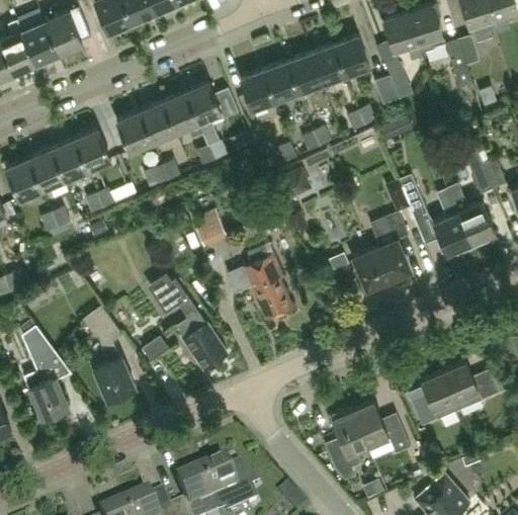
[(95,0),(109,31),(132,22),(121,0),(95,0)]
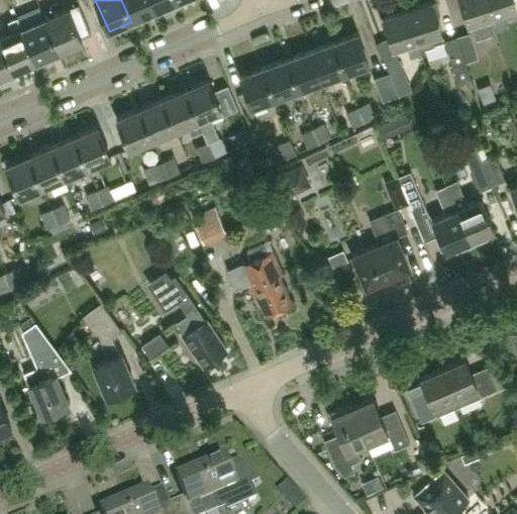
[(121,0),(131,22),(153,12),(148,0),(121,0)]
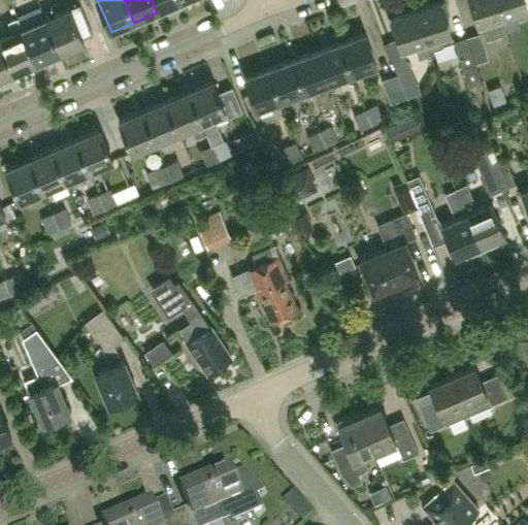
[(152,0),(157,12),(180,2),(179,0),(152,0)]
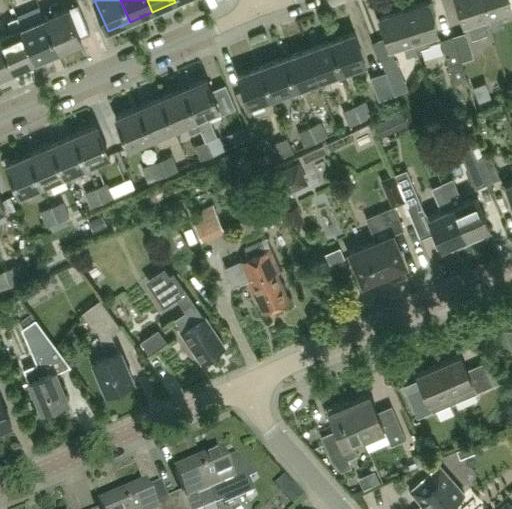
[(484,29),(490,27),(491,26),(482,0),(456,0),(465,25),(467,24),(472,39),(486,35),(484,29)]
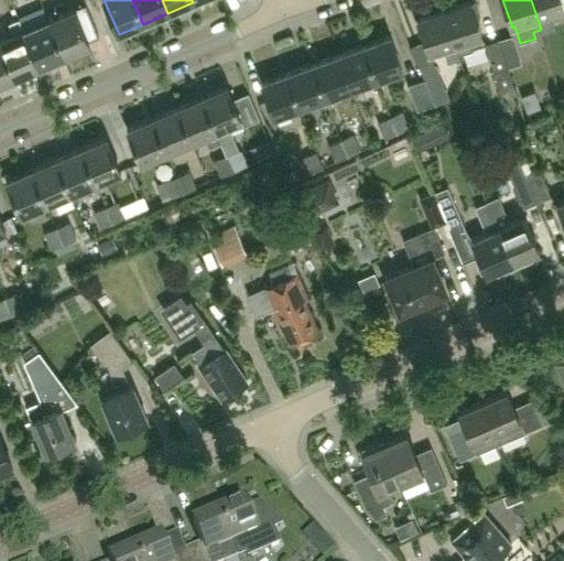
[(560,0),(531,0),(541,29),(543,33),(553,30),(548,15),(549,15),(563,11),(560,0)]
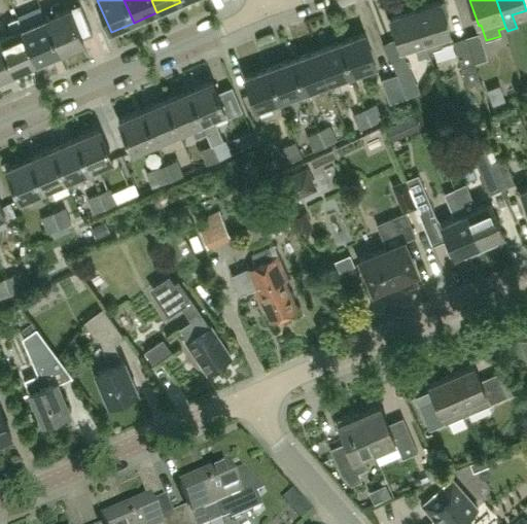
[(479,84),(472,66),(464,40),(453,44),(452,44),(449,36),(451,35),(441,2),(416,10),(429,54),(452,46),(467,89),(479,84)]
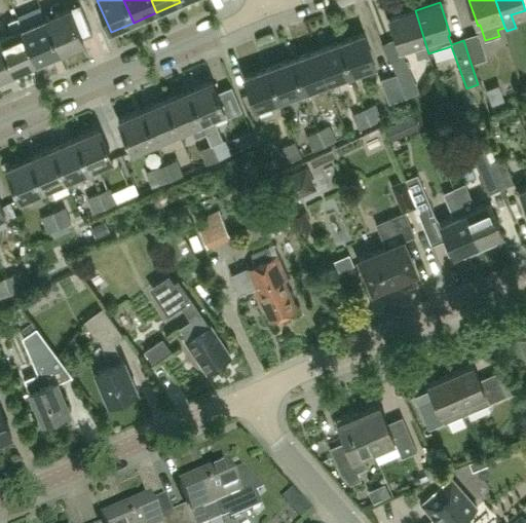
[(46,20),(60,52),(83,43),(76,28),(86,23),(78,3),(67,8),(68,10),(46,20)]
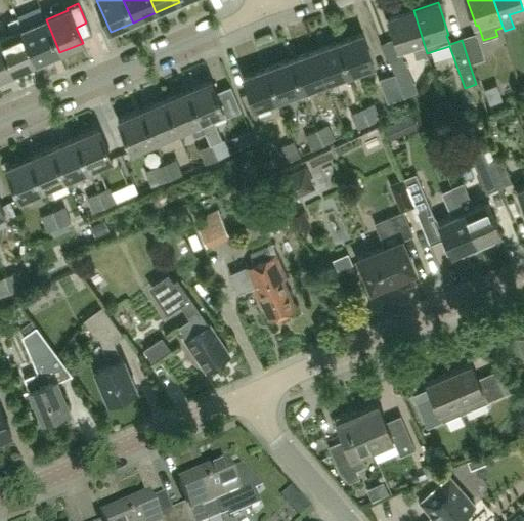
[(426,53),(427,53),(413,10),(390,17),(400,50),(411,47),(416,61),(427,57),(426,53)]
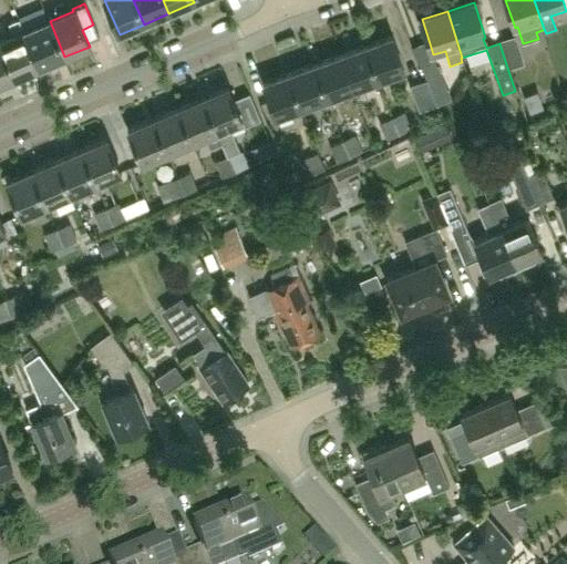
[(24,32),(40,68),(64,57),(50,21),(24,32)]
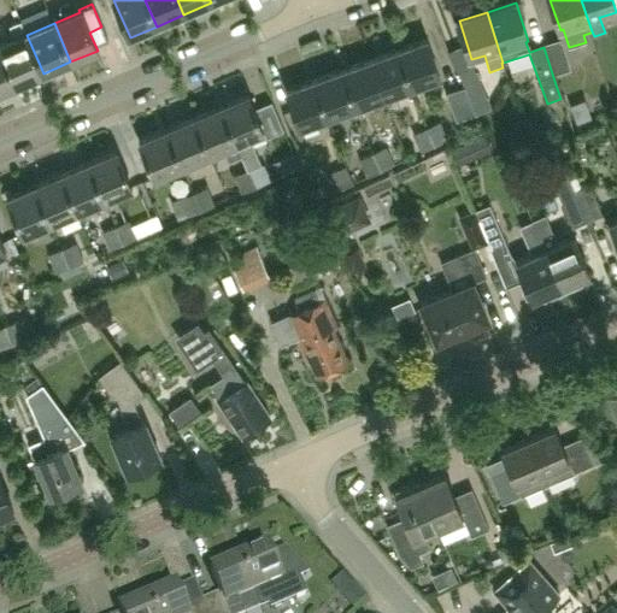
[(0,48),(16,86),(43,74),(27,35),(0,46),(0,48)]
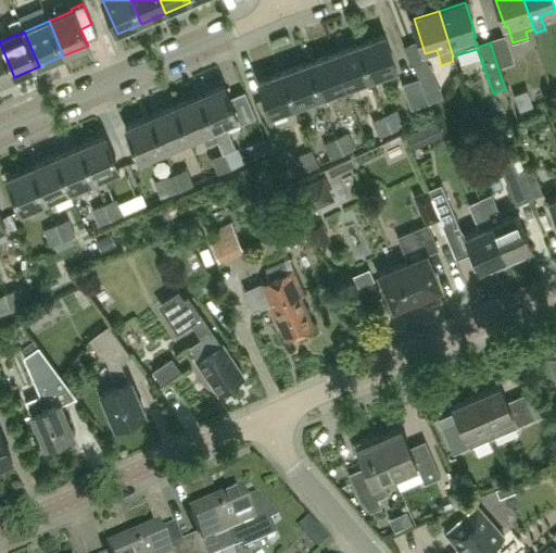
[(357,46),(369,79),(395,71),(383,37),(357,46)]
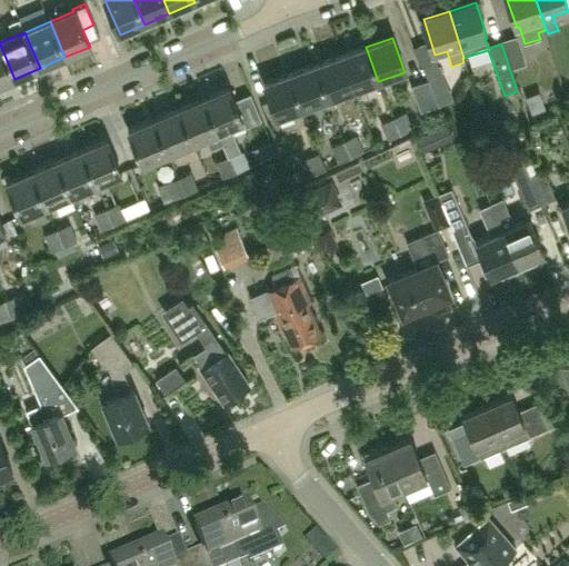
[(517,39),(501,43),(510,71),(526,66),(517,39)]
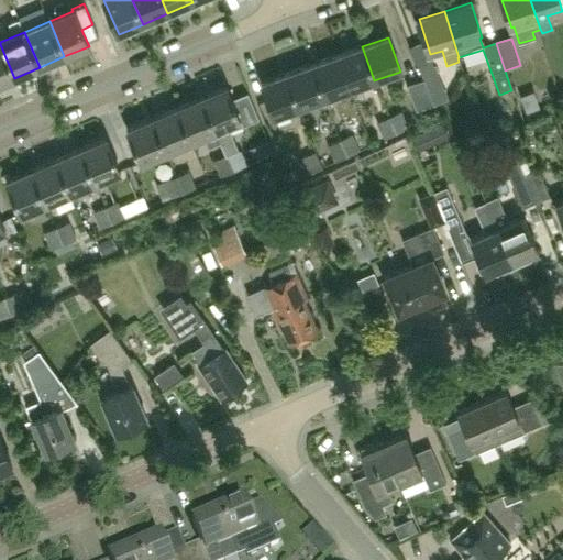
[(0,84),(14,78),(0,44),(0,84)]
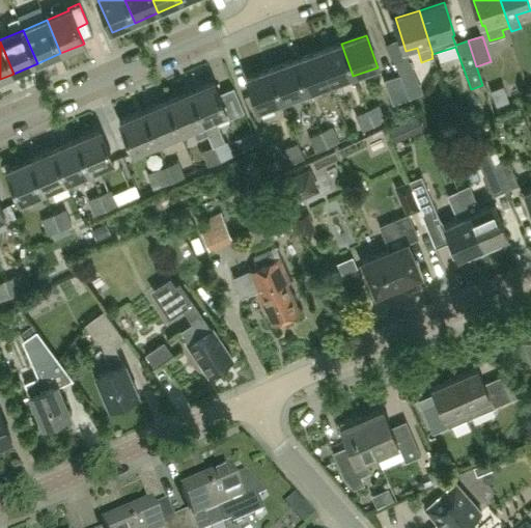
[(329,84),(353,76),(341,44),(317,52),(329,84)]
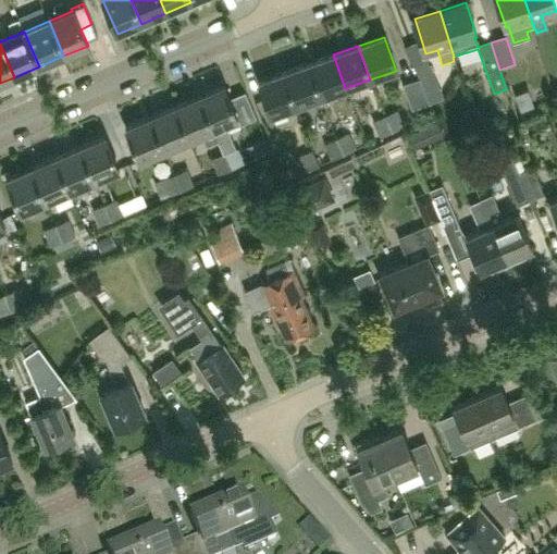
[(308,63),(320,97),(345,88),(333,54),(308,63)]
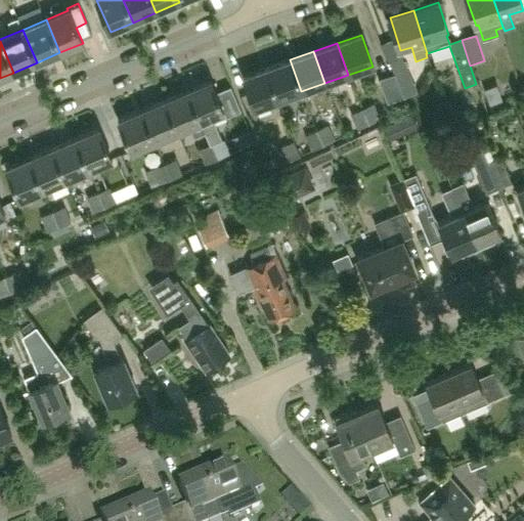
[(277,100),(301,91),(290,59),(266,69),(277,100)]
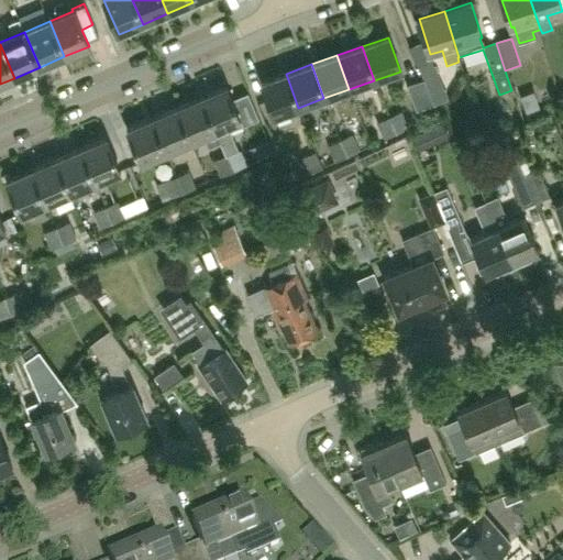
[(431,64),(418,70),(423,81),(430,97),(443,90),(431,64)]
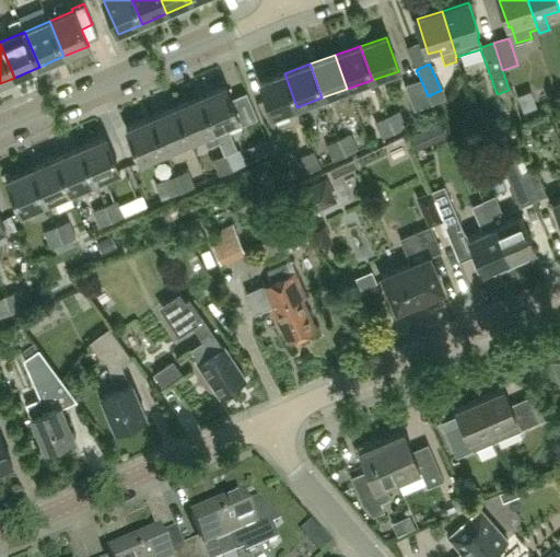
[(296,107),(284,73),(259,82),(271,116),(296,107)]
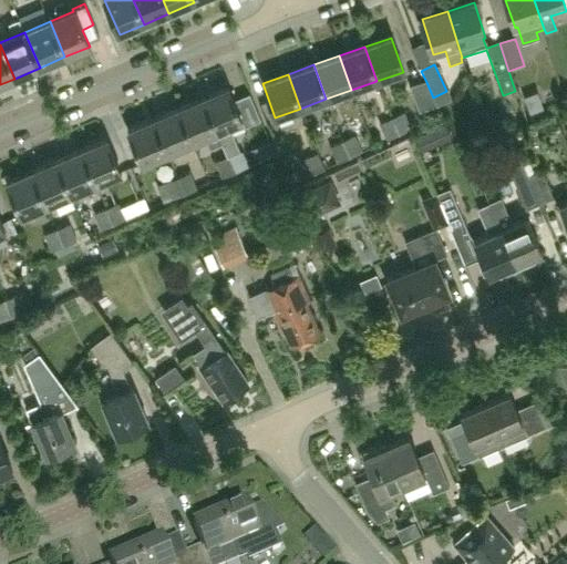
[(433,98),(426,82),(410,88),(419,114),(437,108),(433,98)]
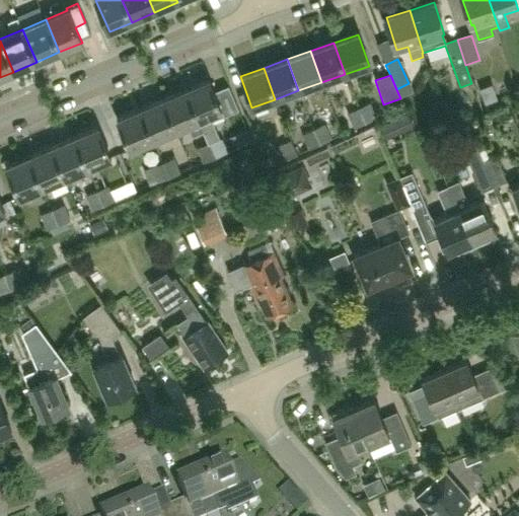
[(228,86),(214,92),(209,81),(186,91),(203,131),(208,143),(214,158),(225,153),(209,116),(221,111),(224,117),(238,111),(228,86)]
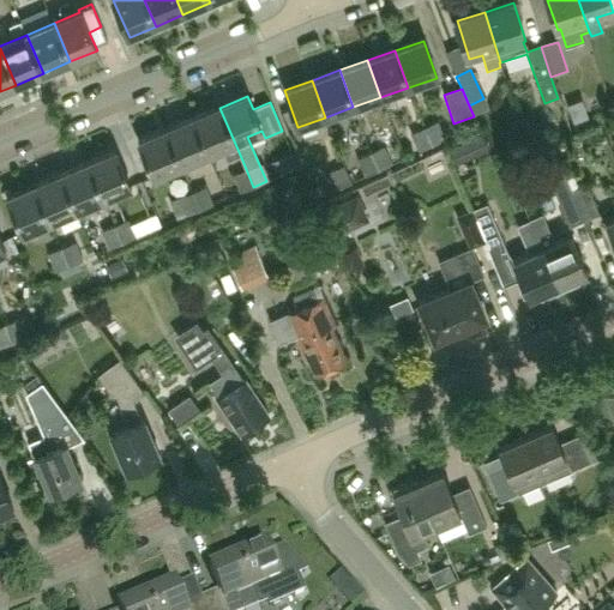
[(240,155),(220,108),(193,120),(208,153),(222,148),(227,159),(240,155)]
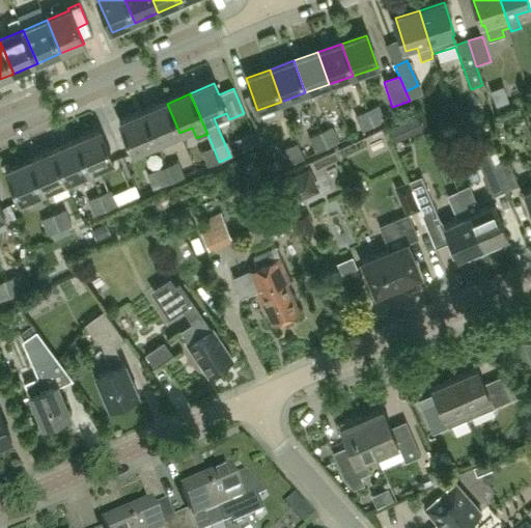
[(179,133),(167,104),(143,113),(157,143),(179,133)]
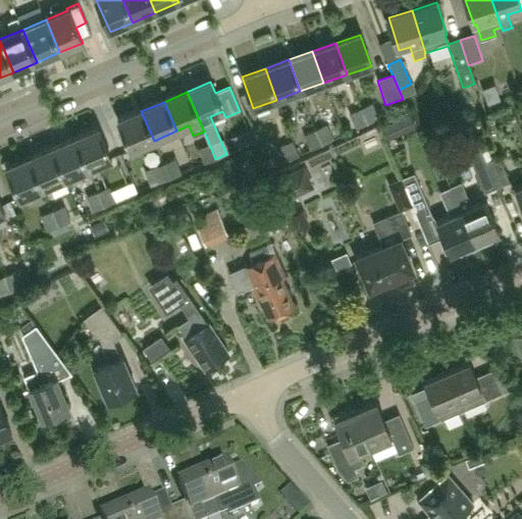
[(368,125),(379,120),(372,106),(361,111),(368,125)]
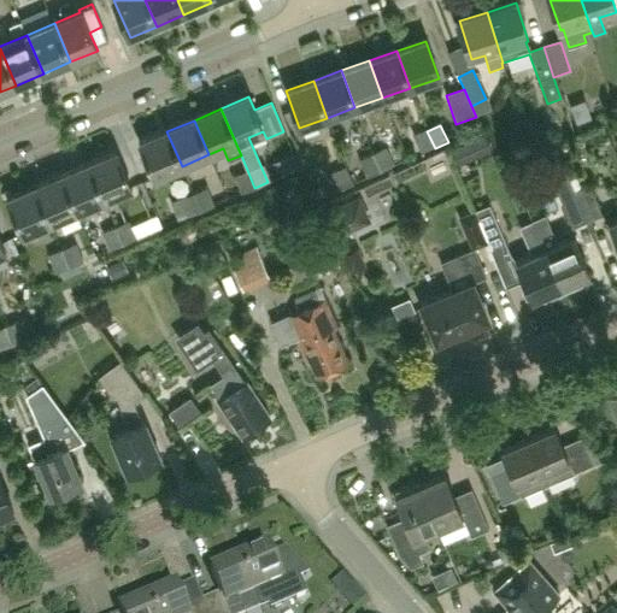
[(182,166),(166,131),(140,143),(154,178),(182,166)]
